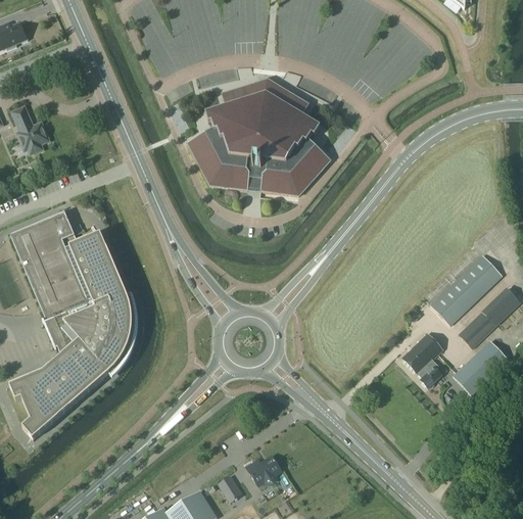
[(453,0),(464,8),(464,0),(453,0)]
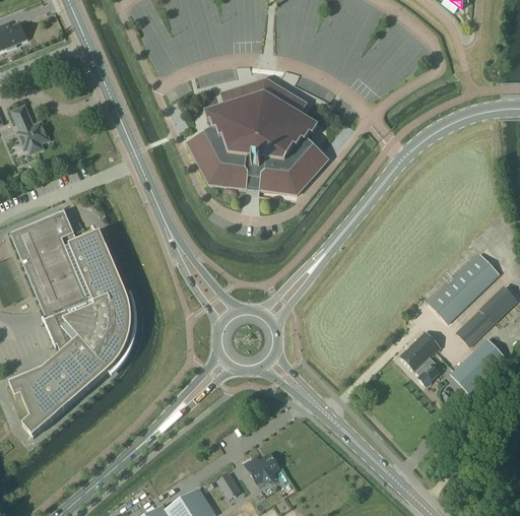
[(7,22),(0,24),(0,48),(5,47),(6,50),(16,46),(15,43),(20,41),(21,42),(27,40),(24,34),(23,34),(19,22),(9,26),(7,22)]
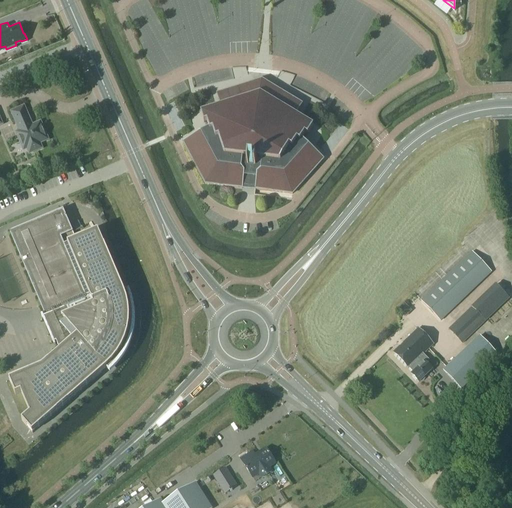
[(274,76),(285,79),(287,71),(275,69),(274,76)]
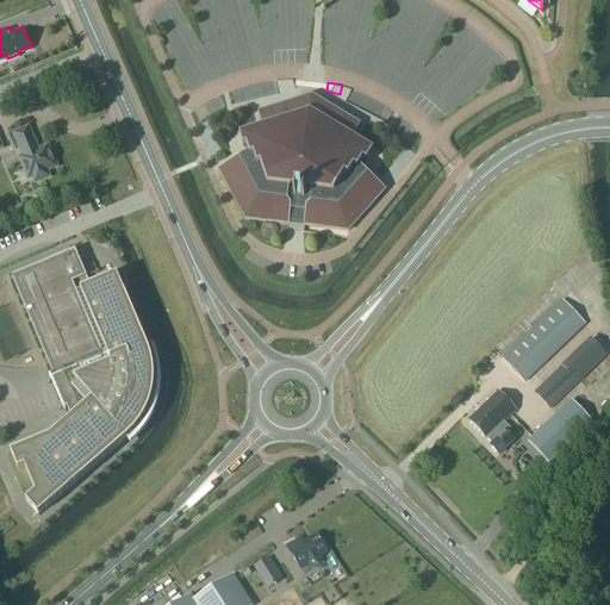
[(374,144),(354,132),(361,119),(313,91),(257,107),(262,122),(240,130),(242,141),(246,141),(249,148),(219,164),(246,214),(243,219),(286,224),(287,219),(305,220),(306,226),(349,231),(349,225),(385,184),(360,161),(365,154),(368,155),(374,144)]
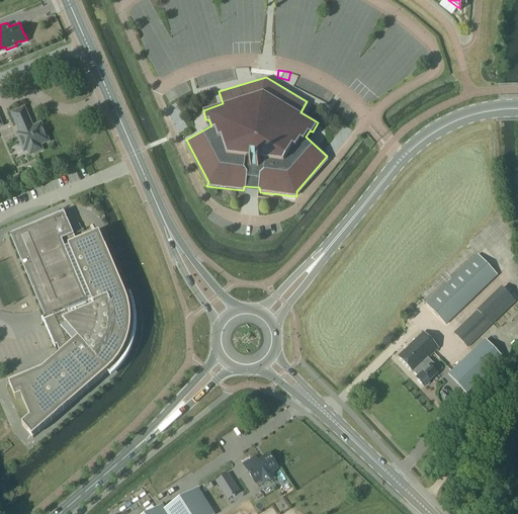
[(12,111),(20,131),(16,132),(20,141),(23,140),(28,151),(32,152),(39,149),(40,145),(39,143),(46,141),(47,137),(41,124),(38,122),(30,125),(29,121),(29,119),(24,106),(12,111)]
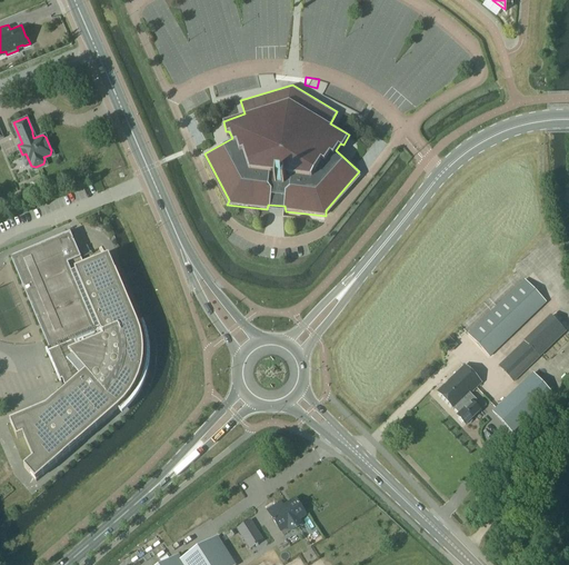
[(41,186),(23,194),(26,199),(43,191),(41,186)]
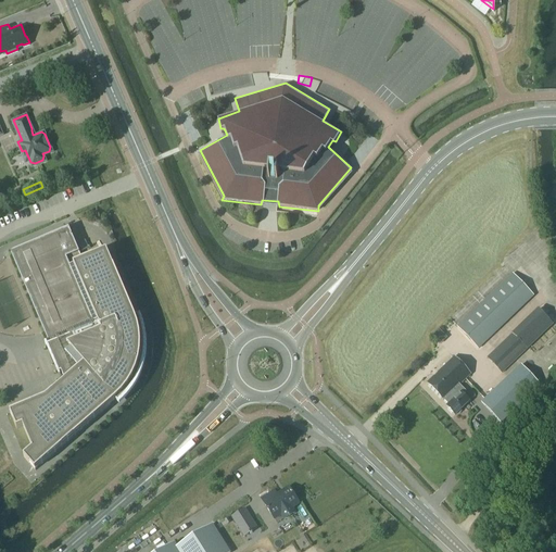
[(10,410),(16,426),(23,423),(32,446),(23,453),(23,454),(35,467),(115,398),(118,401),(123,398),(127,392),(133,387),(136,380),(139,374),(142,367),(144,360),(146,353),(146,346),(146,340),(146,334),(144,326),(142,318),(140,312),(135,314),(106,248),(81,258),(68,225),(10,250),(49,341),(46,343),(51,356),(58,371),(61,369),(64,378),(45,394),(10,410)]
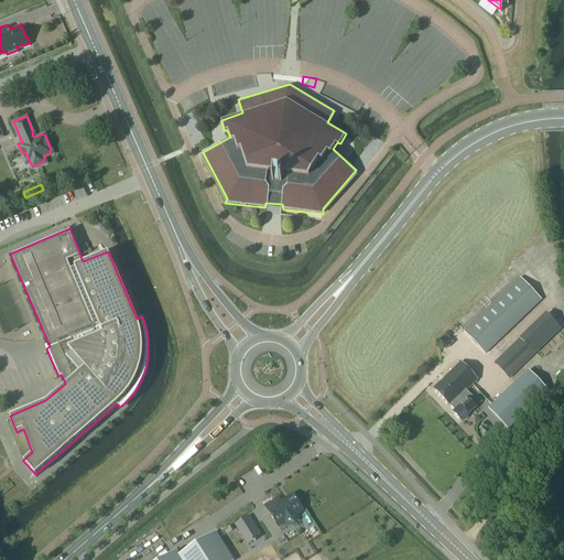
[(486,351),(542,297),(520,275),(464,329),(486,351)]
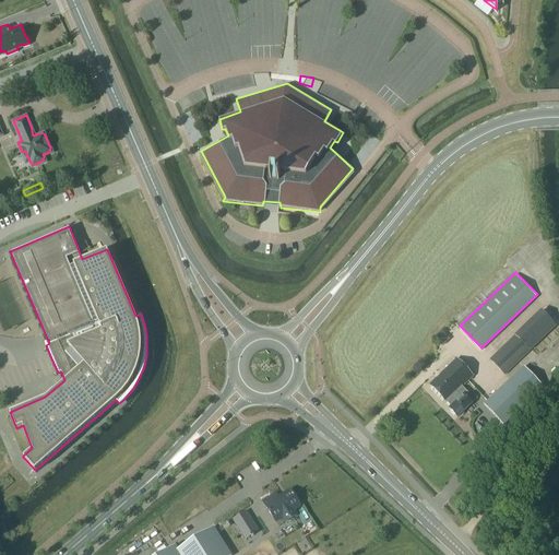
[(490,356),(504,372),(556,325),(539,307),(490,356)]
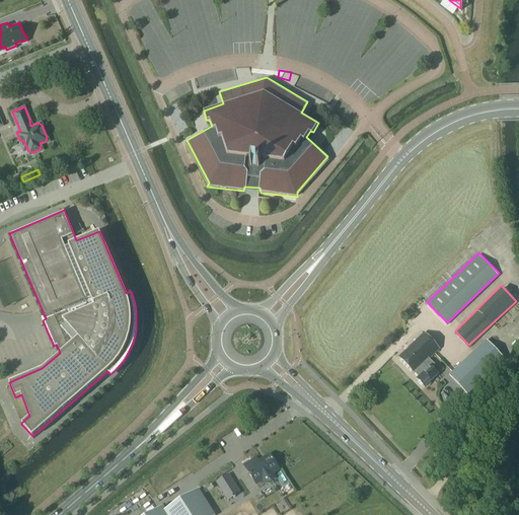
[(11,320),(0,323),(0,329),(2,337),(15,333),(11,320)]
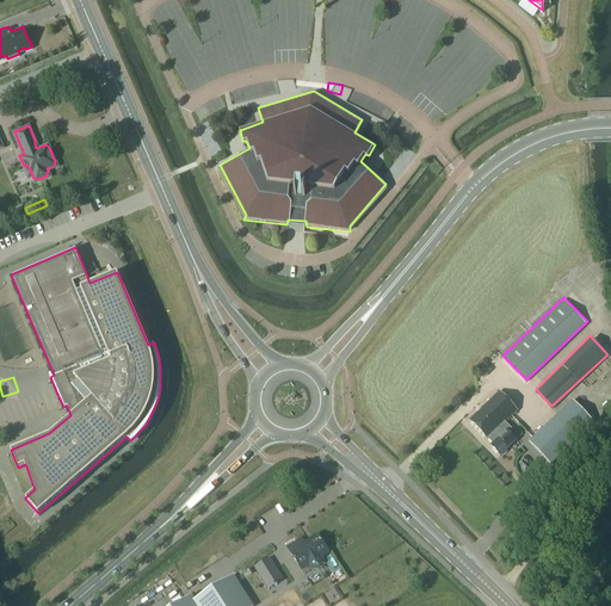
[(488,436),(493,440),(492,443),(500,452),(516,437),(508,431),(512,427),(504,420),(518,407),(500,389),(470,418),(488,436)]
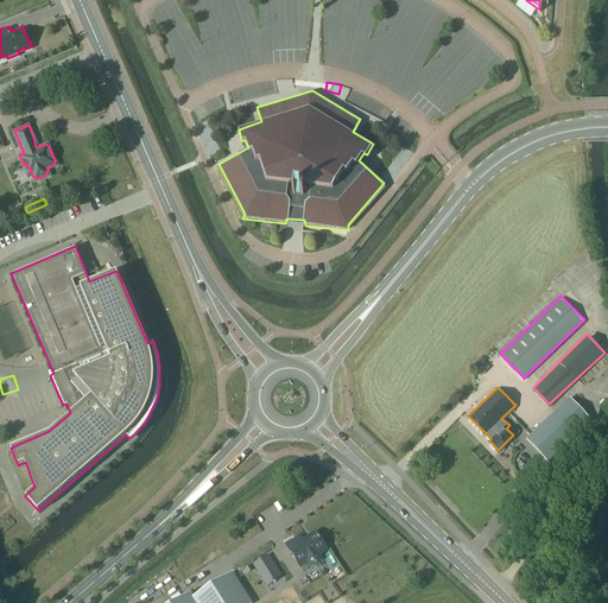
[(569,395),(526,436),(548,458),(590,418),(569,395)]
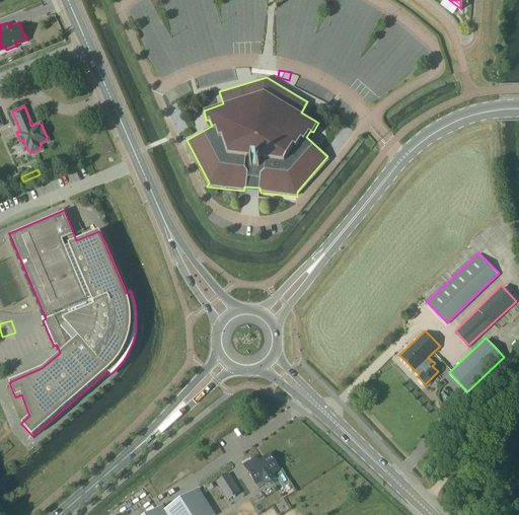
[(256,454),(243,462),(256,482),(263,477),(266,482),(276,475),(273,471),(279,466),(270,451),(258,458),(256,454)]
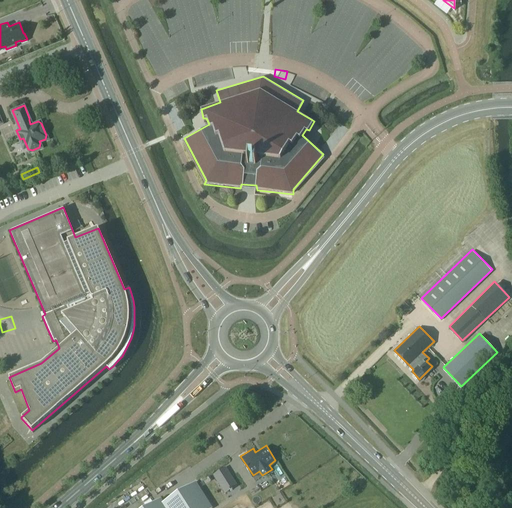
[(231,474),(219,482),(225,491),(237,483),(231,474)]
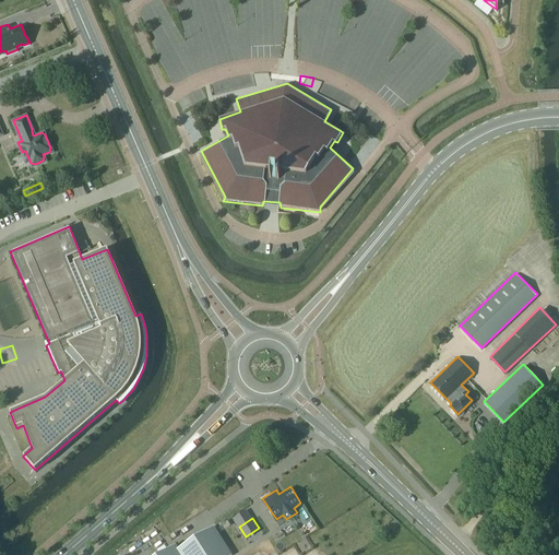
[(227,554),(230,553),(213,526),(178,547),(175,543),(156,554),(227,554)]
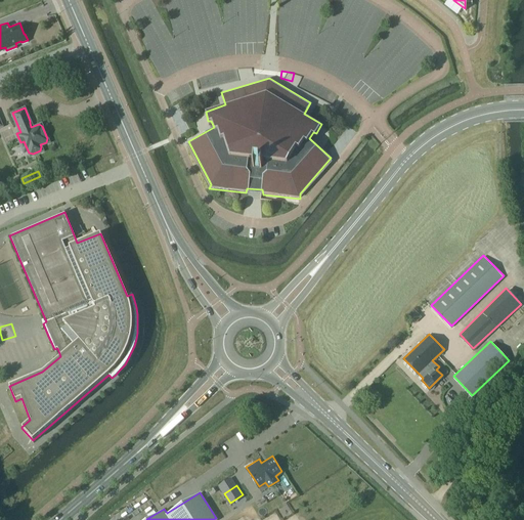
All buildings are outlined.
